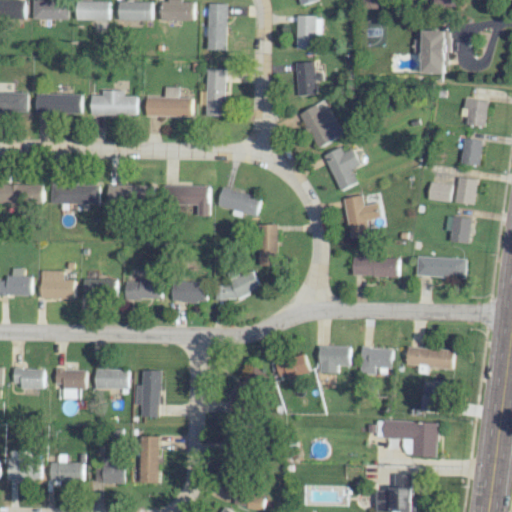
[(0,0),(0,18),(23,20),(24,0),(0,0)]
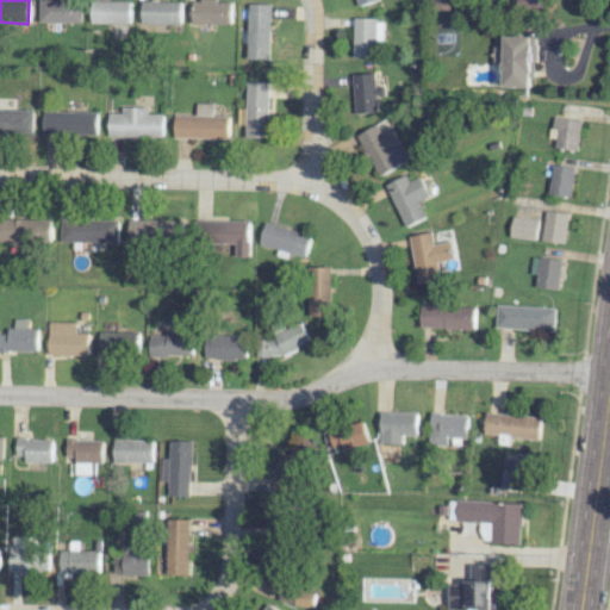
[(81,0),(68,0),(37,0),(37,23),(80,24),(81,0)]
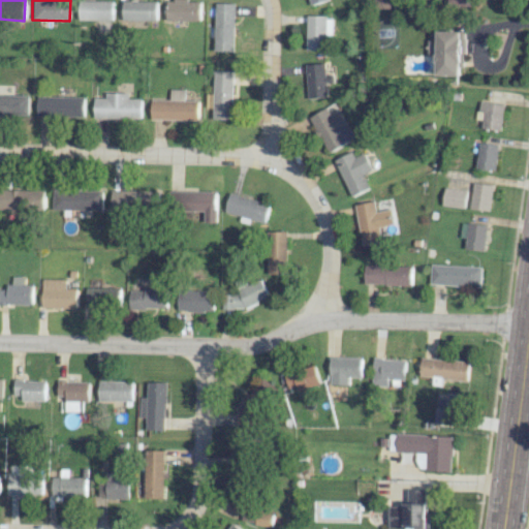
[(113,21),(113,1),(79,0),(79,20),(113,21)]
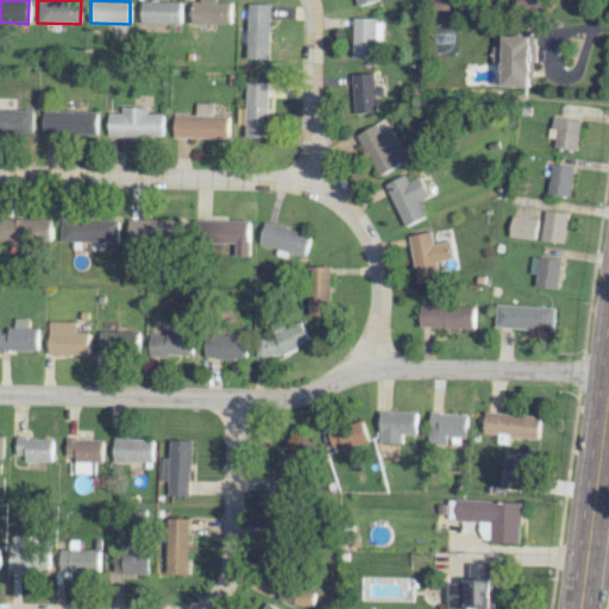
[(180,24),(181,1),(142,0),(140,0),(140,23),(180,24)]
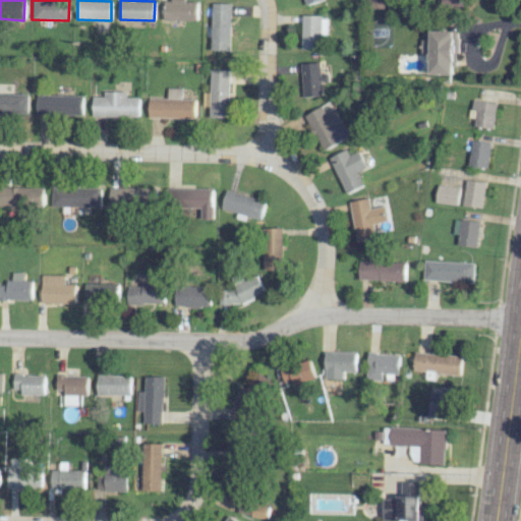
[(196,0),(163,0),(163,20),(196,20),(196,0)]
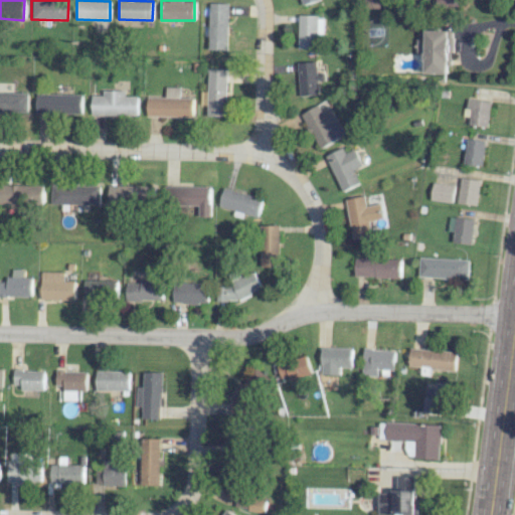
[(227,49),(227,3),(208,3),(208,49),(227,49)]
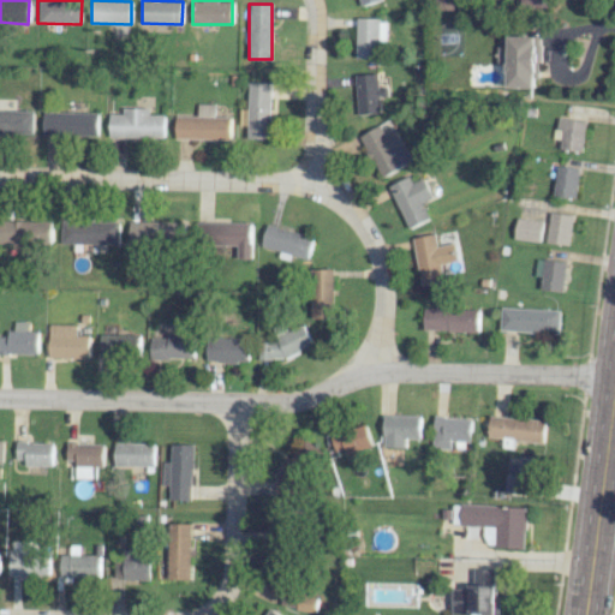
[(356,58),(378,59),(378,41),(387,41),(387,19),(357,18),(356,58)]
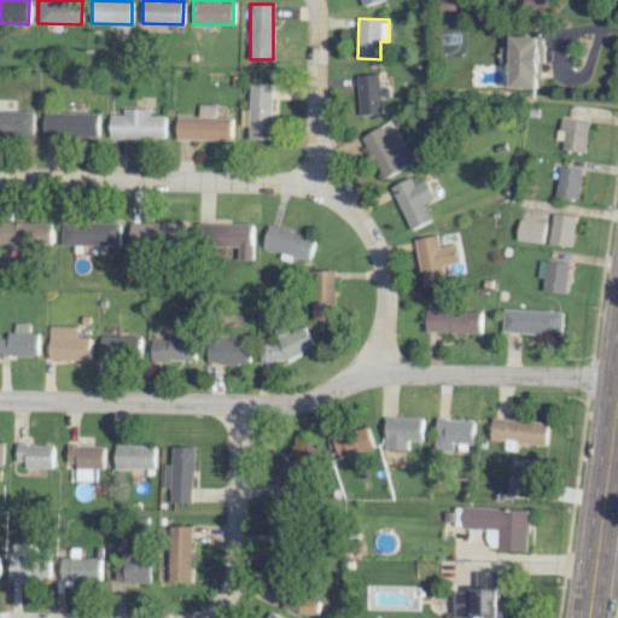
[(509,65),(509,88),(540,88),(538,36),(511,36),(511,47),(500,47),(500,65),(509,65)]
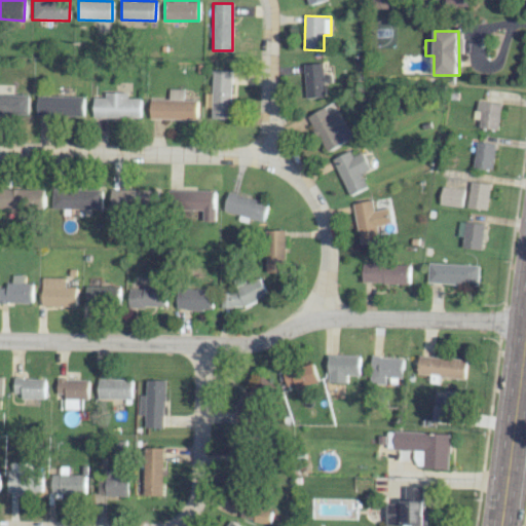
[(325,82),(331,82),(330,74),(324,74),(323,63),(303,63),(305,98),(326,97),(325,82)]
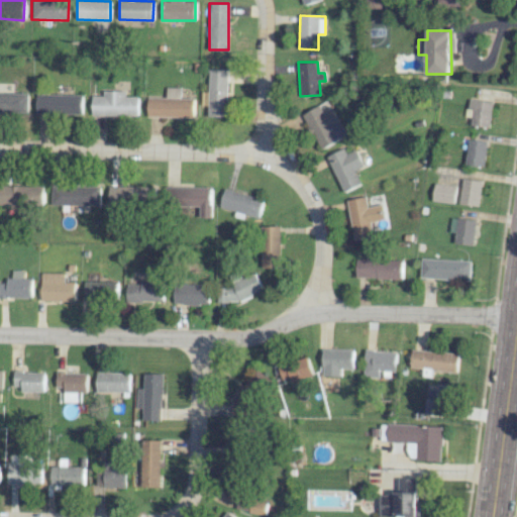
[(228,70),(208,70),(207,116),(227,117),(228,70)]
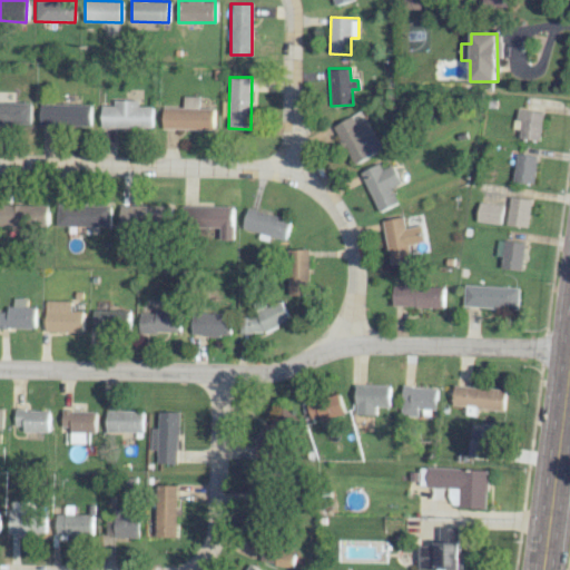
[(183,108),(161,107),(160,128),(214,130),(214,108),(198,108),(198,97),(183,97),(183,108)]
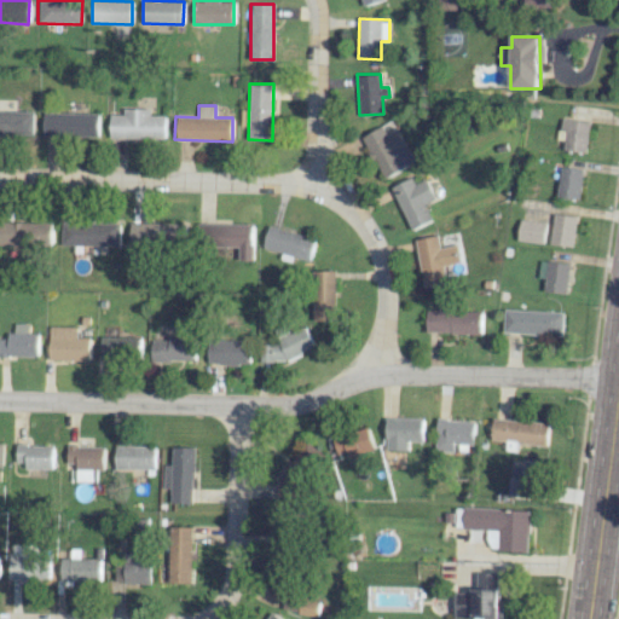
[(0,133),(33,134),(33,111),(0,110),(0,133)]
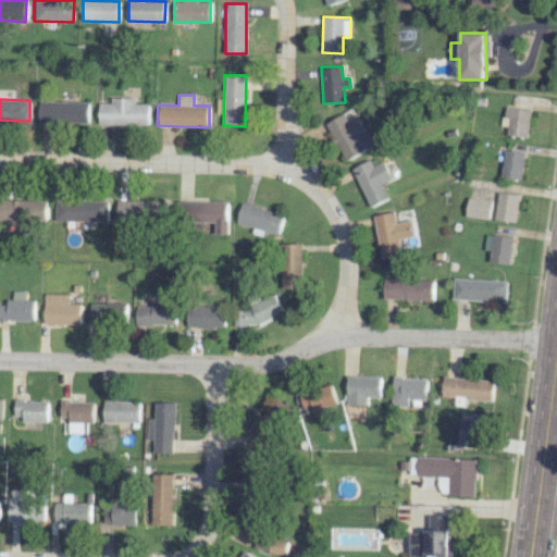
[(135,99),(98,99),(98,125),(149,125),(149,104),(135,103),(135,99)]
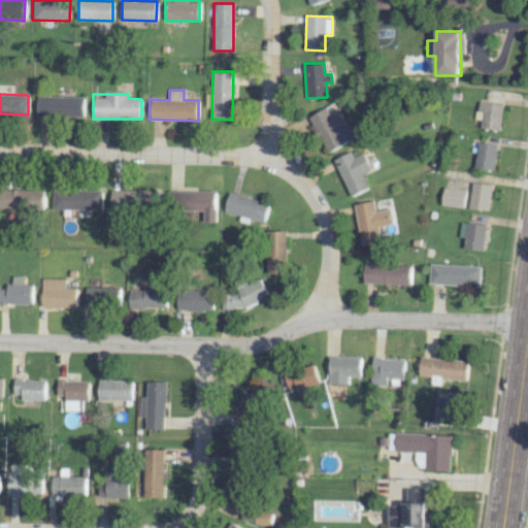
[(36,116),(84,117),(84,97),(36,96),(36,116)]
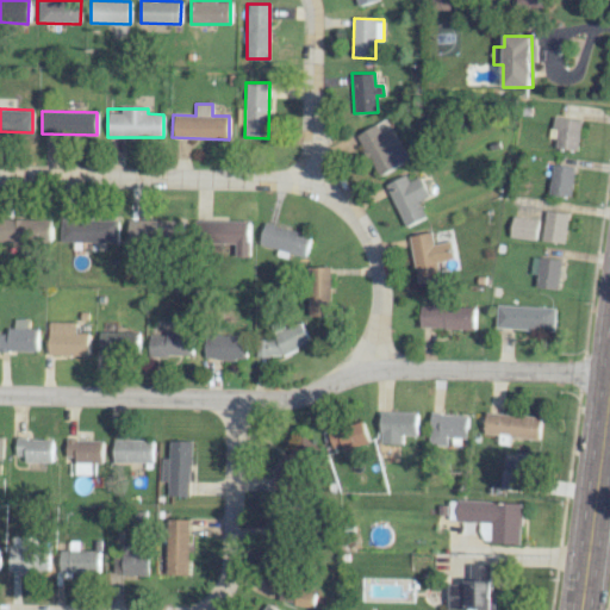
[(556,138),(555,149),(579,150),(580,120),(552,118),(551,138),(556,138)]
